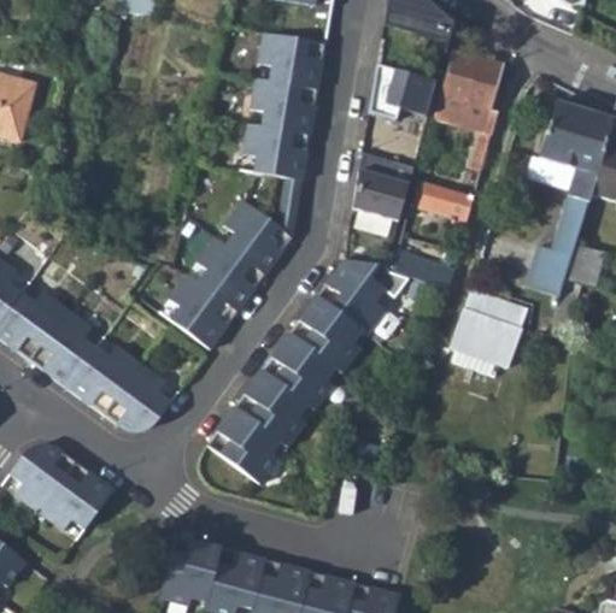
[(386,19),(385,24),(430,35),(428,47),(446,52),(455,21),(451,18),(445,13),(429,0),(391,0),(388,5),(386,19)]
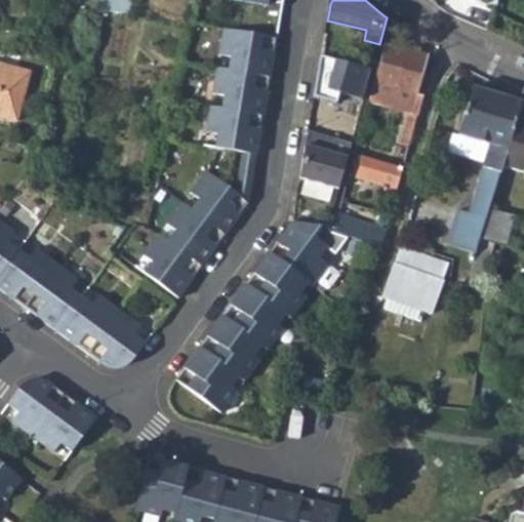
[(223,22),(217,46),(230,49),(227,67),(269,75),(277,31),(223,22)]
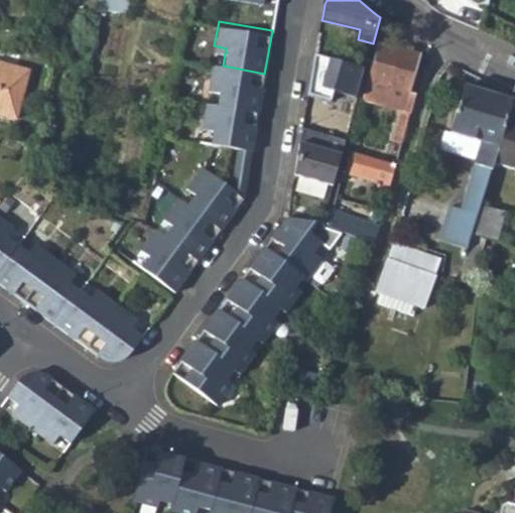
[(381,41),(371,80),(405,89),(403,100),(401,108),(403,109),(402,112),(398,111),(393,127),(405,131),(415,92),(410,90),(420,52),(381,41)]
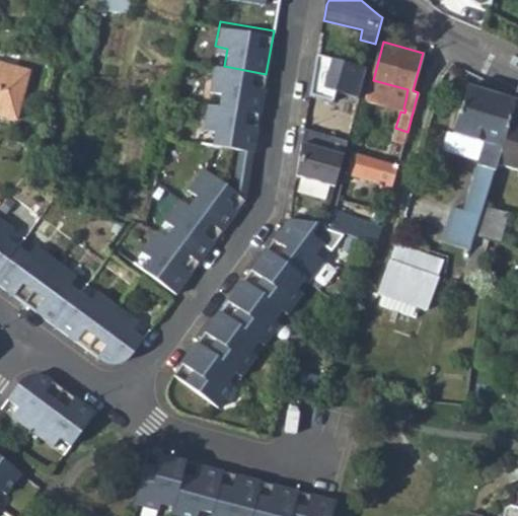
[(318,54),(311,94),(334,99),(336,89),(361,95),(369,66),(318,54)]
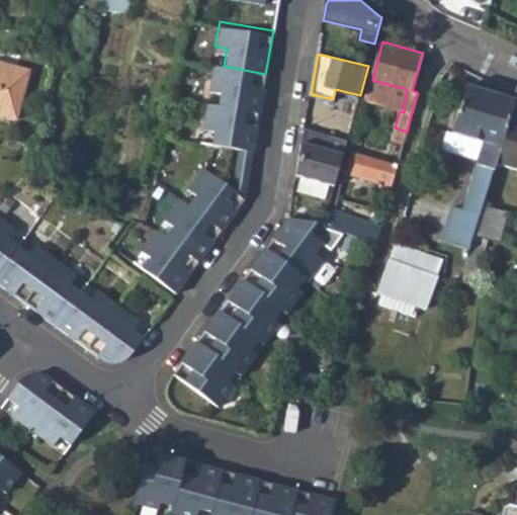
[(0,58),(0,110),(15,115),(28,65),(0,58)]
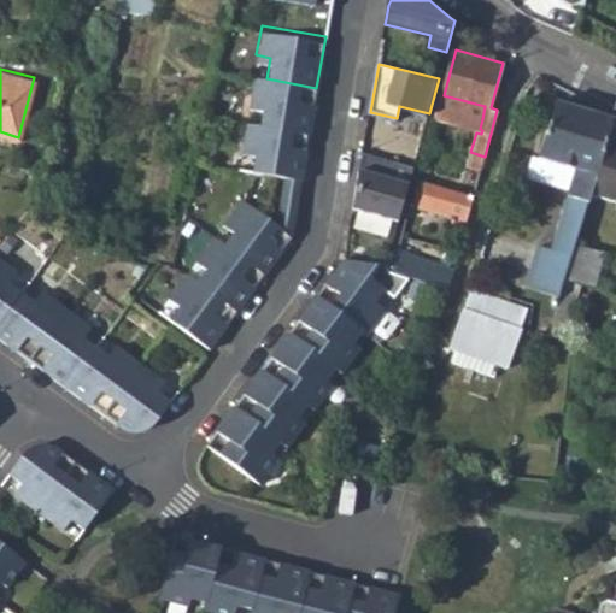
[(254,76),(248,105),(263,107),(259,121),(309,130),(316,88),(267,78),(254,76)]
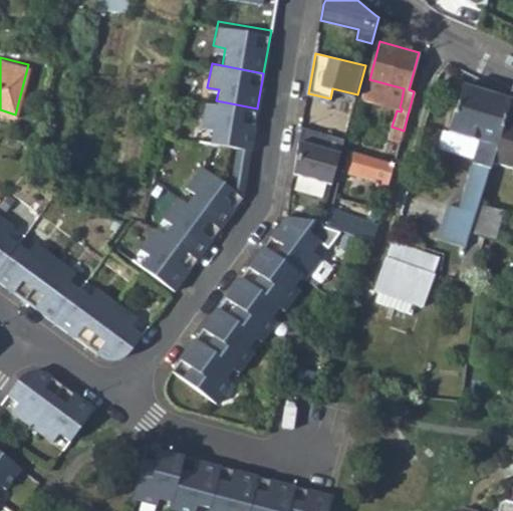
[(369,79),(366,90),(402,99),(404,88),(369,79)]
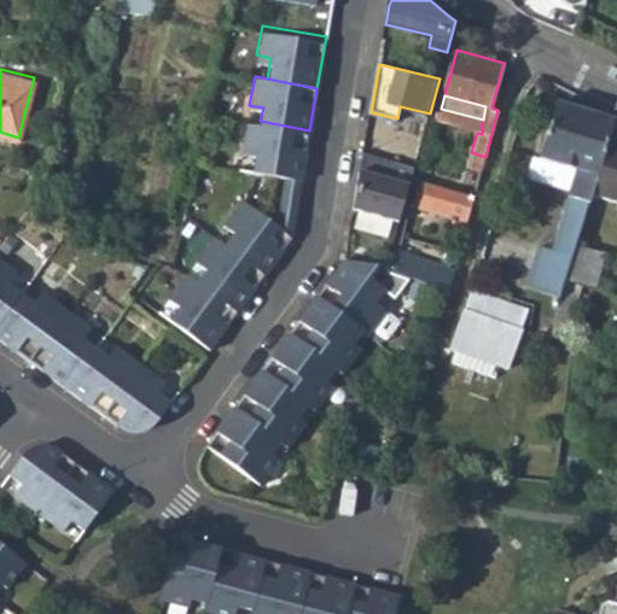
[(557,100),(540,157),(577,169),(569,194),(569,196),(589,203),(592,192),(609,140),(615,118),(557,100)]
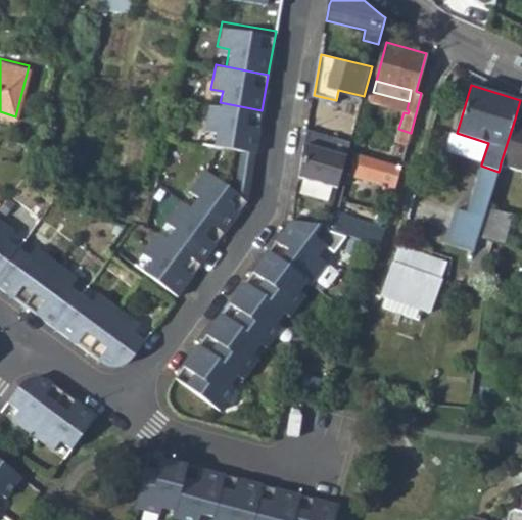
[(207,100),(203,124),(217,127),(214,141),(239,146),(254,148),(262,110),(220,102),(207,100)]
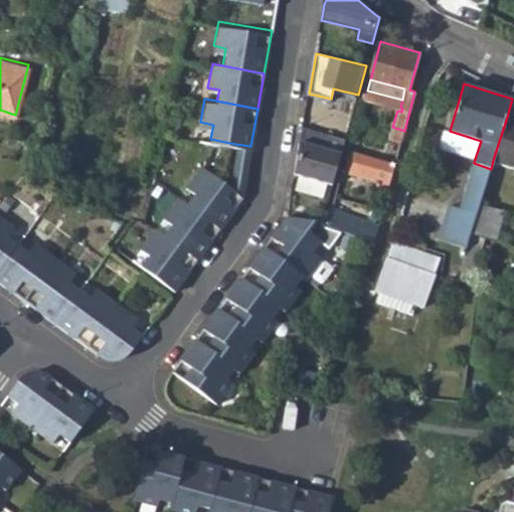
[(513,119),(507,117),(493,160),(513,166),(513,119)]
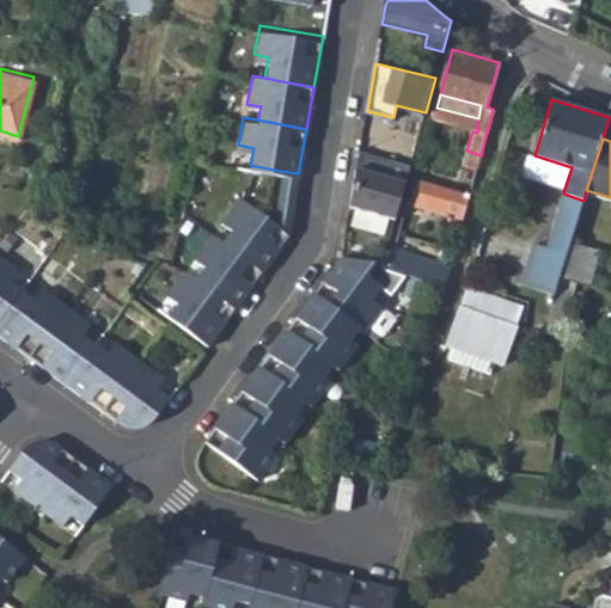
[(358,167),(350,207),(396,220),(405,182),(389,177),(393,160),(362,151),(358,167)]
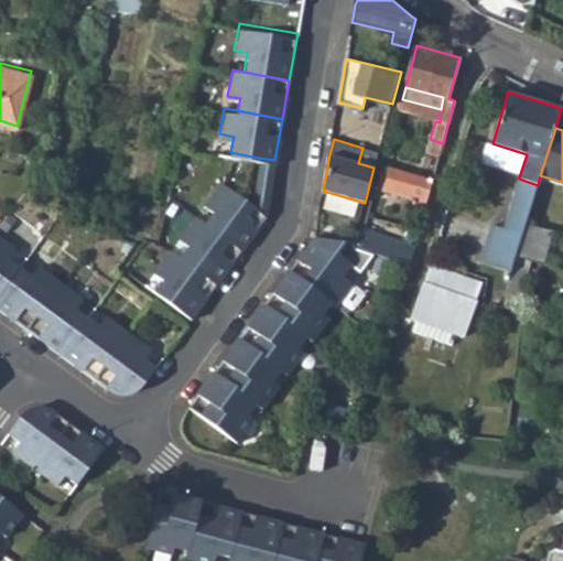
[(430,139),(420,175),(433,177),(443,143),(430,139)]
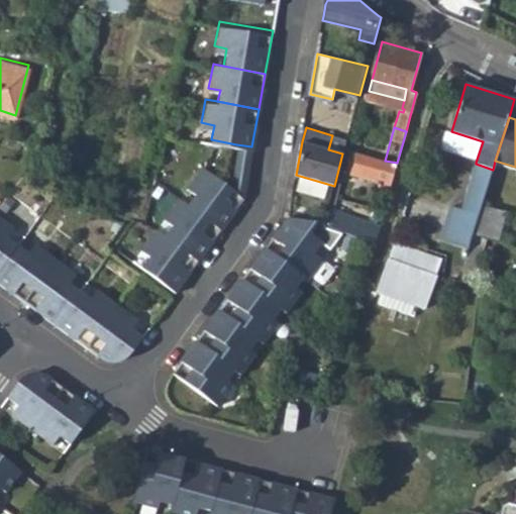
[(446,130),(439,151),(476,163),(483,141),(451,131),(446,130)]
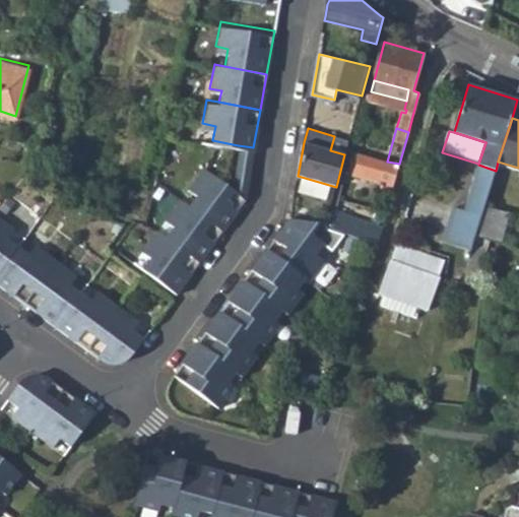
[(238,145),(231,188),(244,198),(253,147),(238,145)]
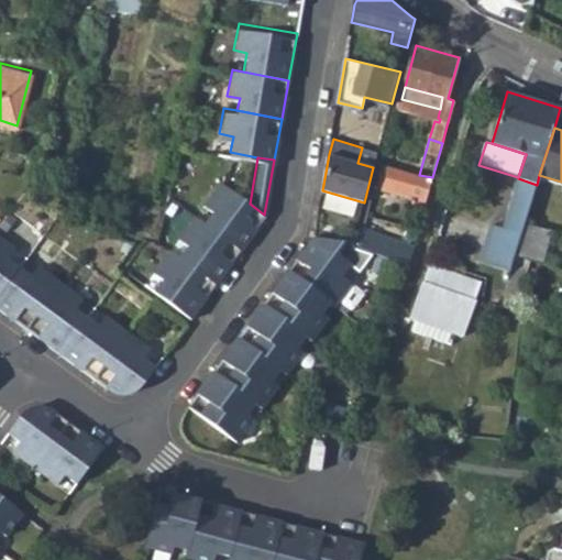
[(386,166),(381,187),(427,200),(432,177),(419,175),(386,166)]
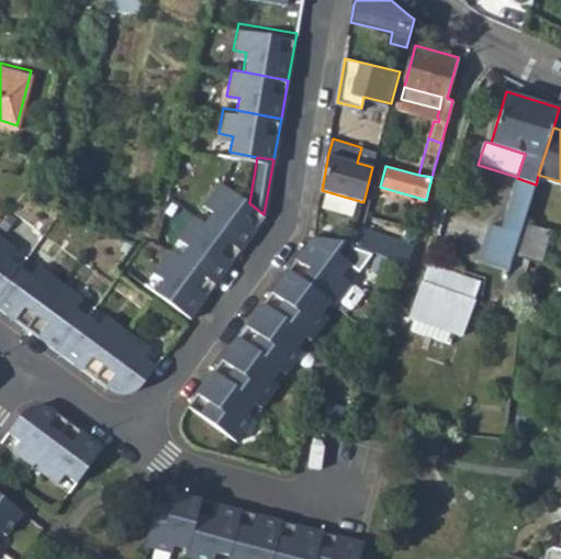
[(517,178),(512,194),(531,200),(536,185),(517,178)]
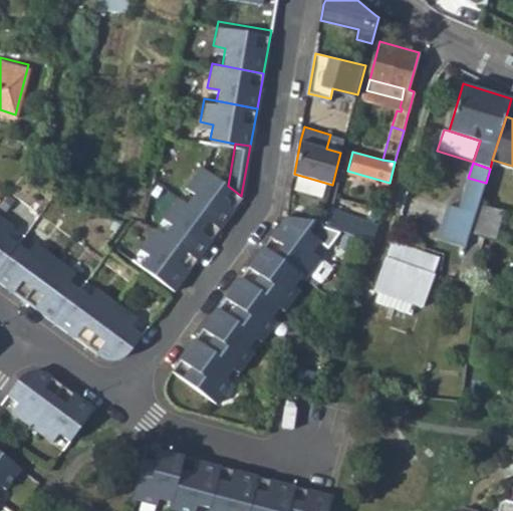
[(199,165),(183,185),(192,192),(184,202),(219,227),(241,196),(228,186),(199,165)]
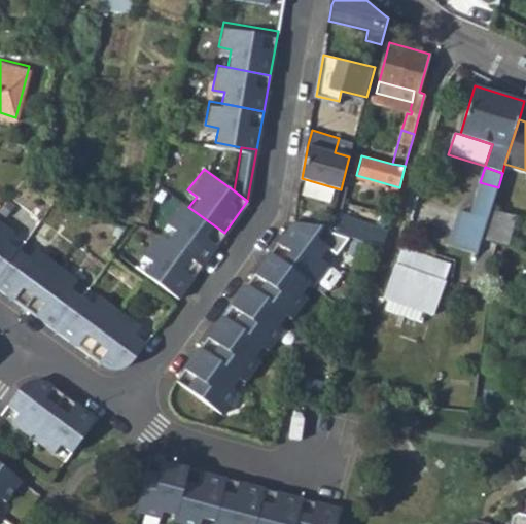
[(465,208),(455,243),(479,251),(483,236),(492,207),(498,187),(480,182),(471,210),(465,208)]
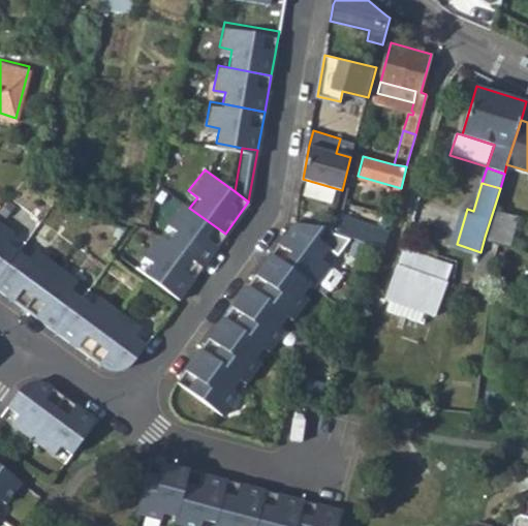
[(181,202),(166,221),(175,228),(167,240),(202,267),(225,234),(189,208),(181,202)]
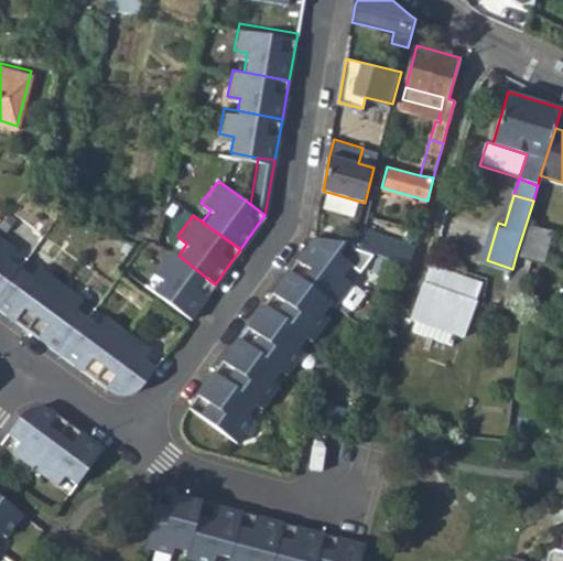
[(532,257),(544,260),(553,228),(527,222),(517,252),(532,257)]
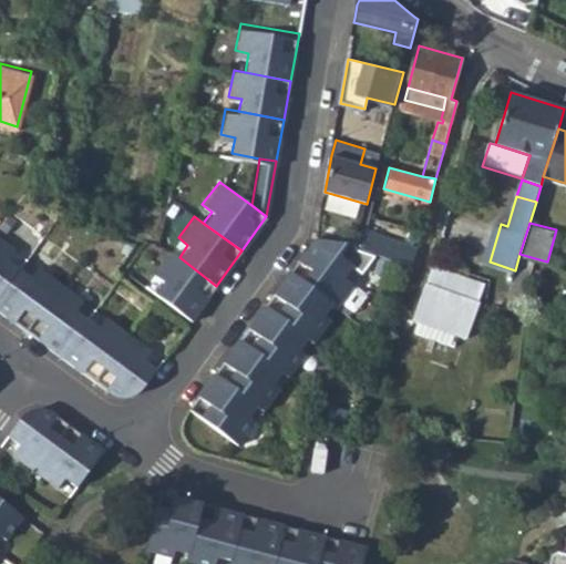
[(367,229),(361,247),(412,266),(417,248),(367,229)]
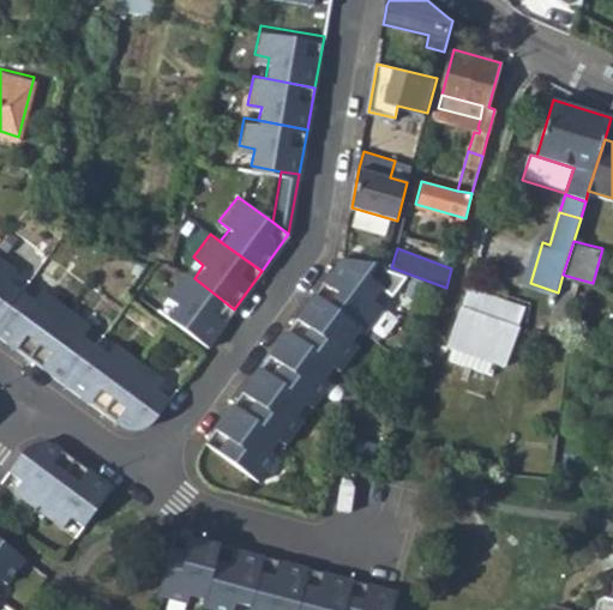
[(0,257),(0,314),(17,291),(6,283),(16,270),(0,257)]
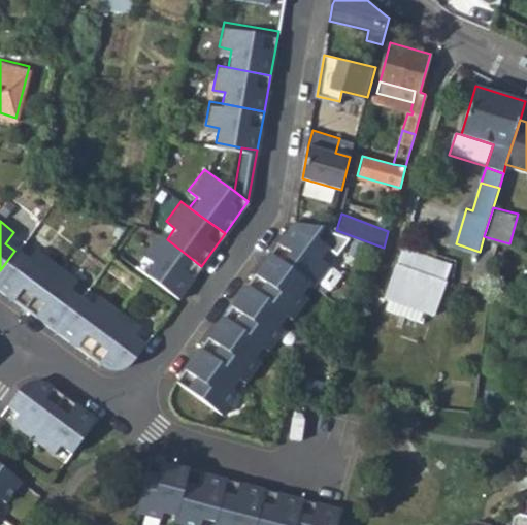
[(295,222),(273,251),(311,280),(316,283),(329,265),(325,261),(334,250),(338,254),(350,238),(333,232),(333,229),(295,222)]
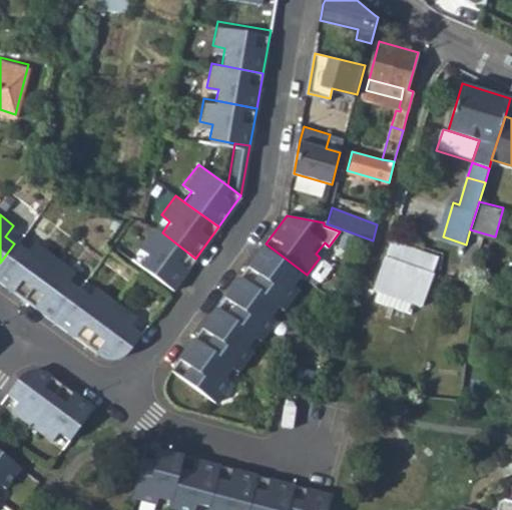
[(153,225),(137,246),(146,252),(137,265),(172,291),(195,259),(162,232),(153,225)]
